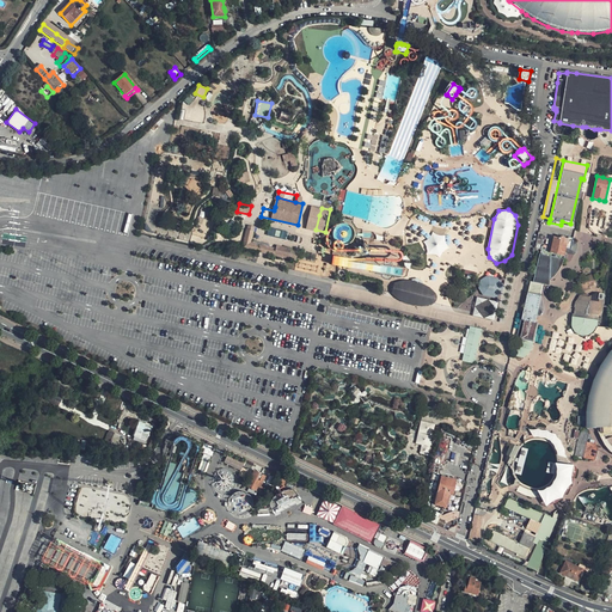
[(316,230),(319,215),(312,214),(308,228),(316,230)]
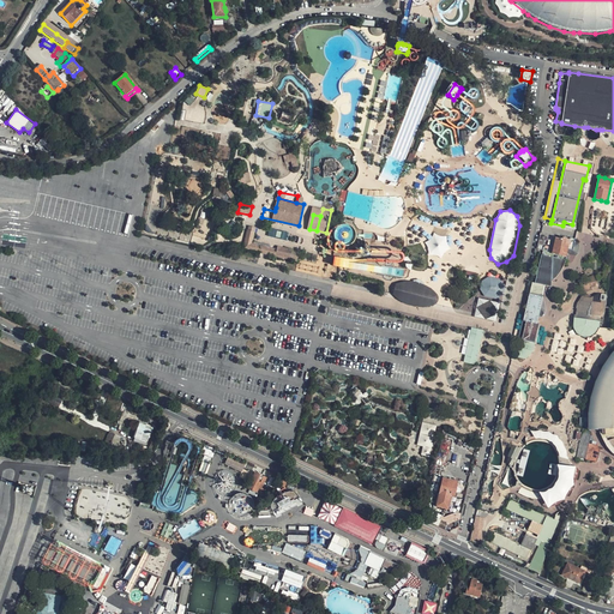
[(226,220),(224,221),(224,223),(223,224),(224,227),(224,228),(226,229),(227,230),(229,232),(230,232),(233,232),(234,230),(236,229),(236,228),(238,227),(238,224),(238,223),(238,221),(236,220),(234,218),(233,218),(230,217),(229,217),(227,218),(226,220)]
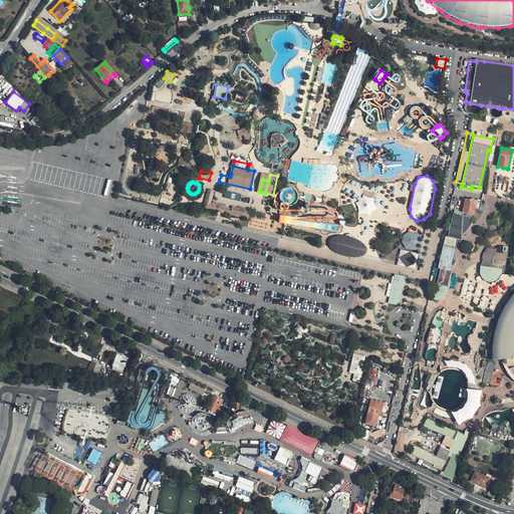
[(282,188),(280,200),(292,203),(295,191),(282,188)]
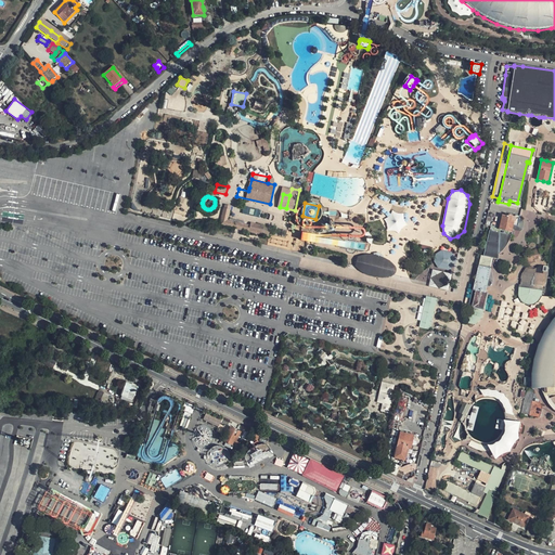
[(236,228),(239,221),(229,219),(231,209),(224,207),(223,207),(222,214),(220,224),(236,228)]
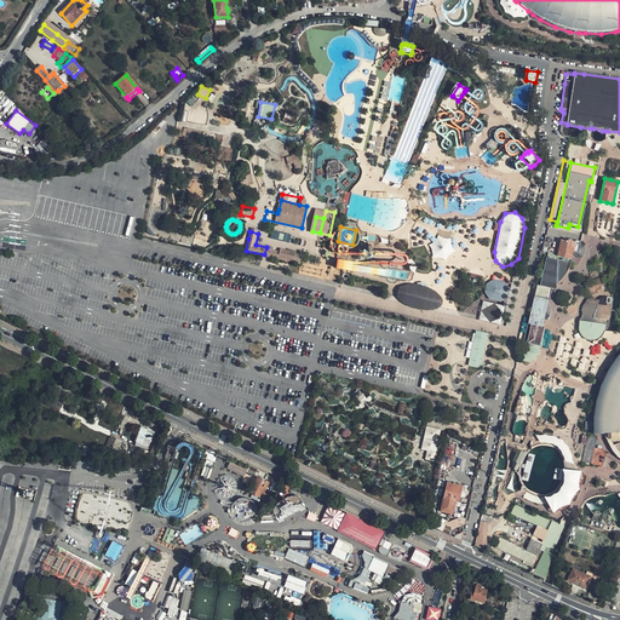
[(442,259),(445,260),(447,257),(449,254),(452,252),(454,251),(453,247),(452,245),(451,241),(451,237),(447,237),(445,237),(441,236),(437,234),(436,237),(434,240),(431,241),(430,244),(429,246),(430,248),(431,251),(432,254),(432,257),(435,257),(438,258),(442,259)]
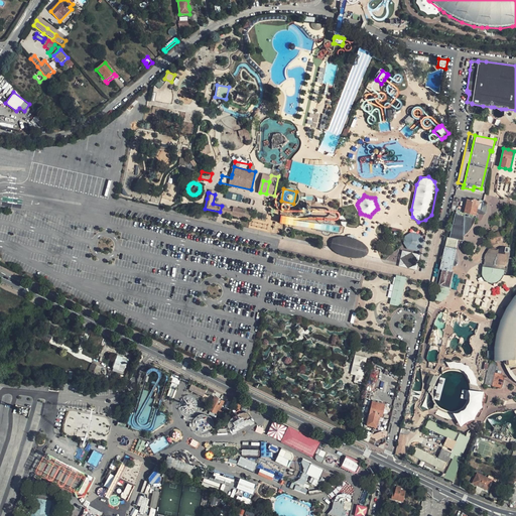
[(456,210),(449,239),(458,240),(463,241),(463,240),(463,238),(466,235),(468,233),(471,229),(473,226),(475,222),(476,216),(477,213),(477,210),(482,211),(484,201),(479,200),(479,202),(476,201),(473,200),(473,202),(467,200),(465,210),(464,212),(456,210)]
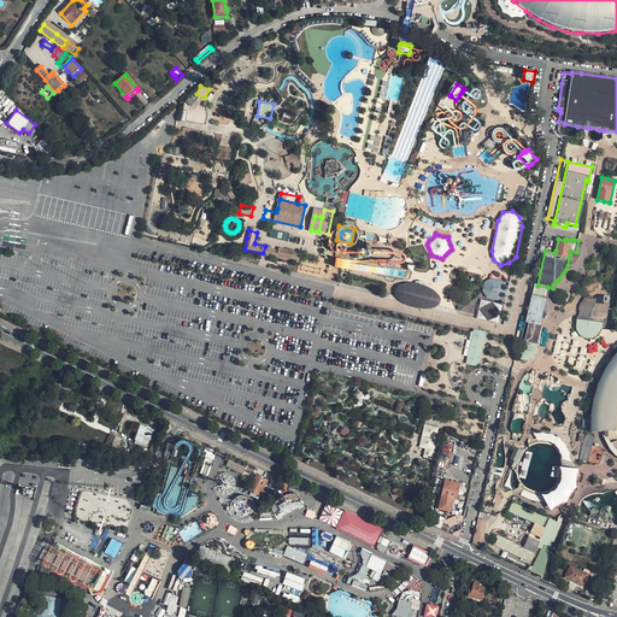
[(269,247),(268,254),(292,260),(294,250),(280,246),(278,250),(269,247)]
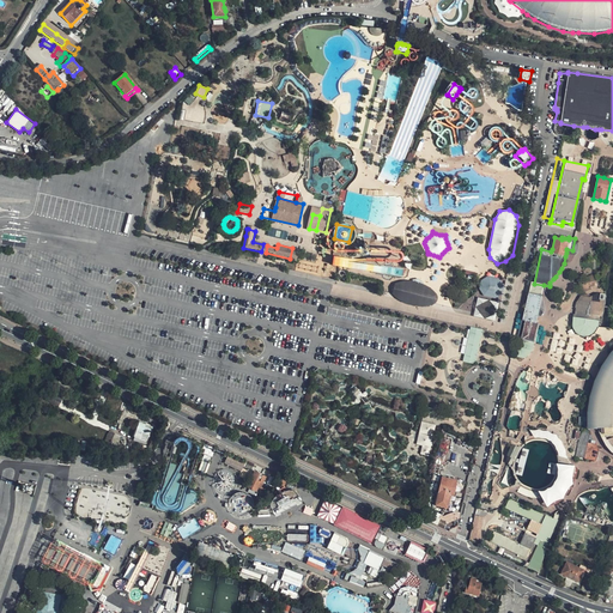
[(333,256),(332,265),(344,267),(345,258),(333,256)]
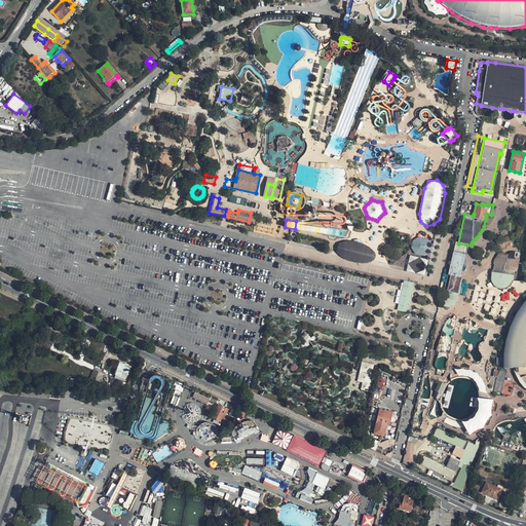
[(472,242),(472,245),(476,243),(480,240),(482,236),(485,233),(487,228),(487,223),(485,220),(484,226),(482,230),(480,233),(477,237),(475,239),(472,242)]
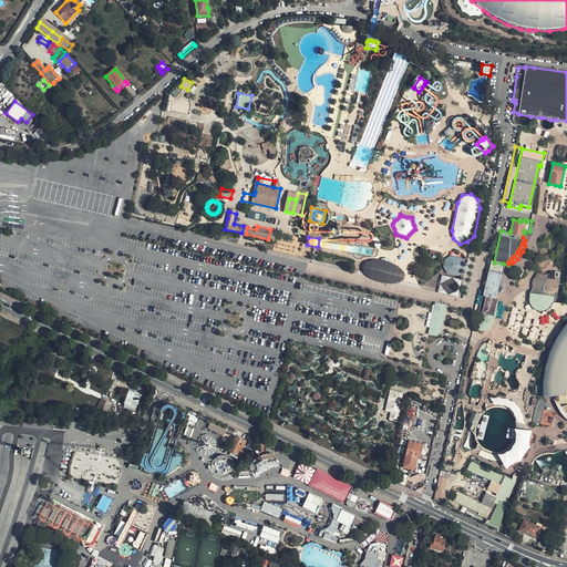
[(543,254),(534,257),(539,270),(547,267),(546,266),(552,264),(548,255),(543,256),(543,254)]
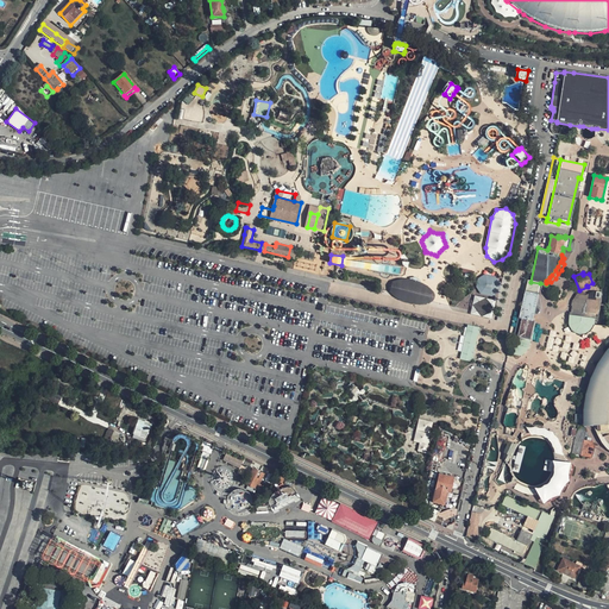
[(478,289),(481,293),(491,295),(498,292),(501,283),(497,277),(496,276),(484,274),(481,276),(478,277),(476,286),(478,289)]
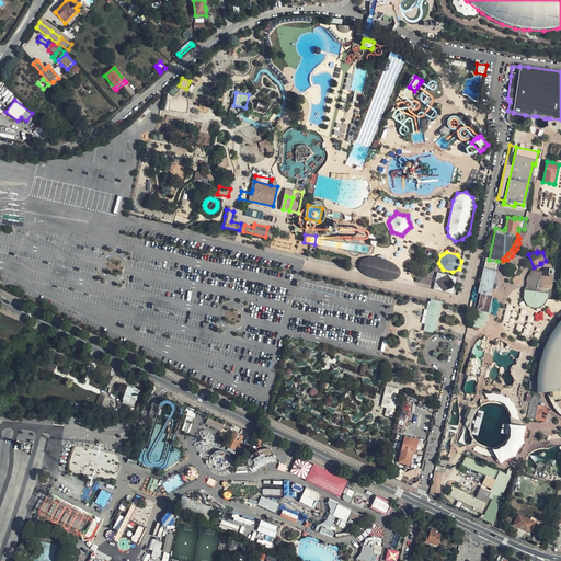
[(368,258),(362,260),(358,270),(366,276),(375,279),(387,282),(398,279),(401,275),(399,270),(390,262),(376,258),(368,258)]
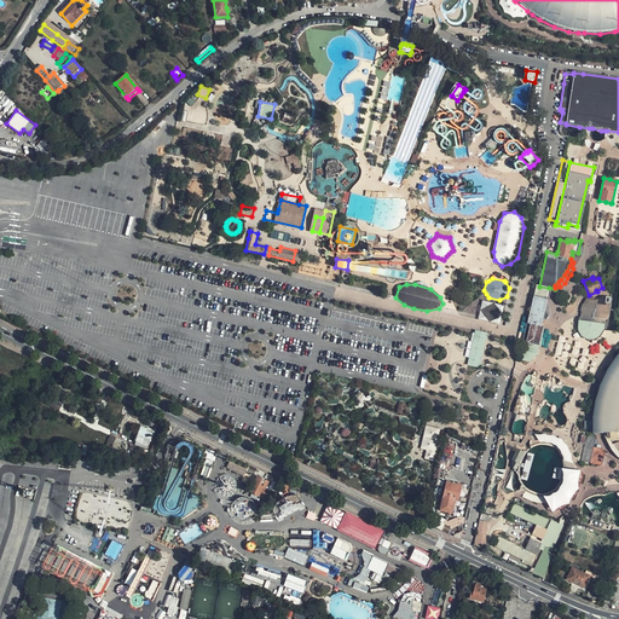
[(539,287),(536,285),(534,291),(533,296),(547,300),(548,294),(549,288),(539,287)]
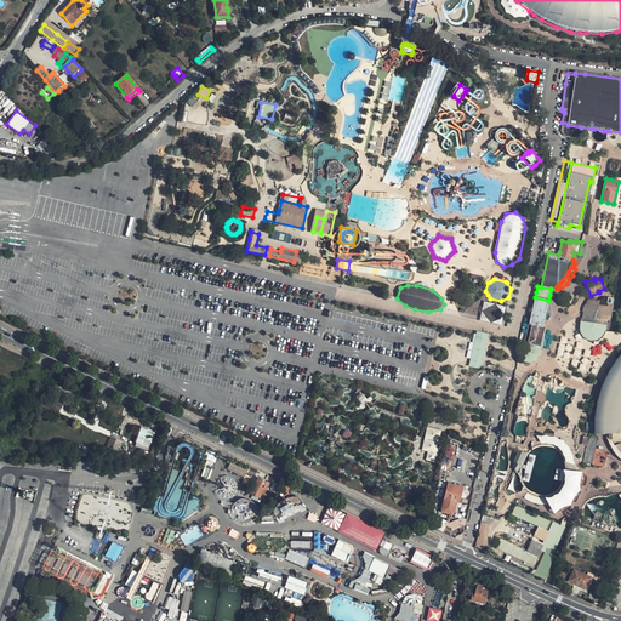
[(550,305),(548,301),(535,297),(529,325),(531,325),(527,343),(520,359),(531,362),(540,354),(545,329),(542,329),(543,325),(545,322),(547,322),(548,322),(550,320),(550,319),(551,318),(551,317),(551,314),(551,313),(551,308),(550,305)]
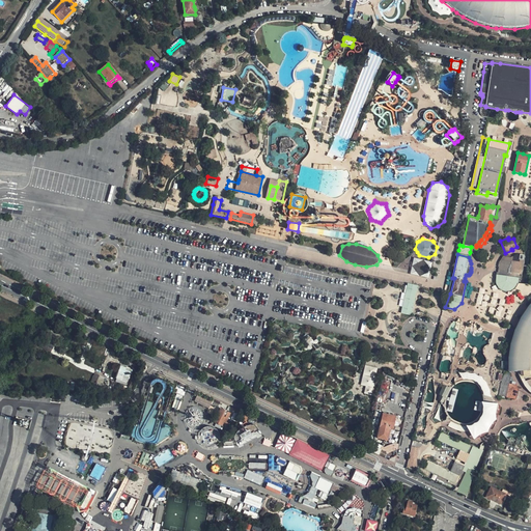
[(524,255),(516,255),(510,258),(515,259),(513,268),(515,270),(520,271),(521,271),(522,269),(522,266),(524,255)]
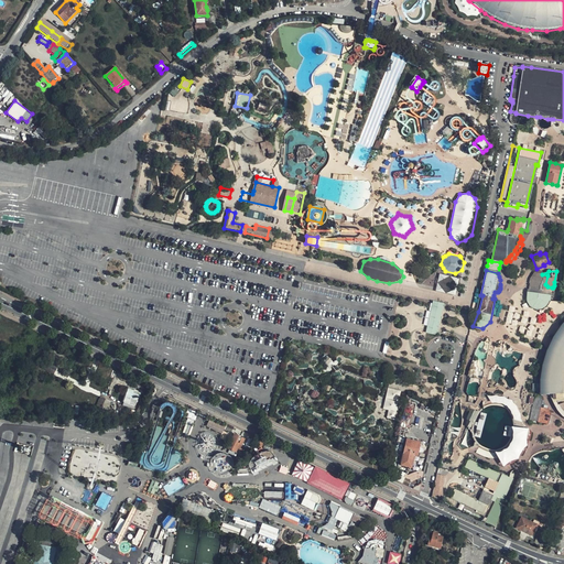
[(541,311),(546,308),(549,305),(552,301),(552,291),(549,291),(546,292),(545,303),(542,303),(543,291),(546,289),(548,286),(545,284),(548,275),(542,274),(542,273),(538,273),(534,272),(531,278),(530,285),(530,288),(528,288),(528,293),(527,300),(531,307),(535,311),(541,311)]
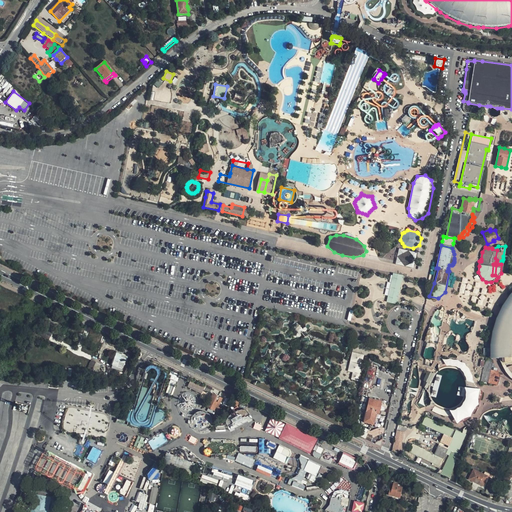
[(417,253),(399,249),(395,264),(413,268),(417,253)]
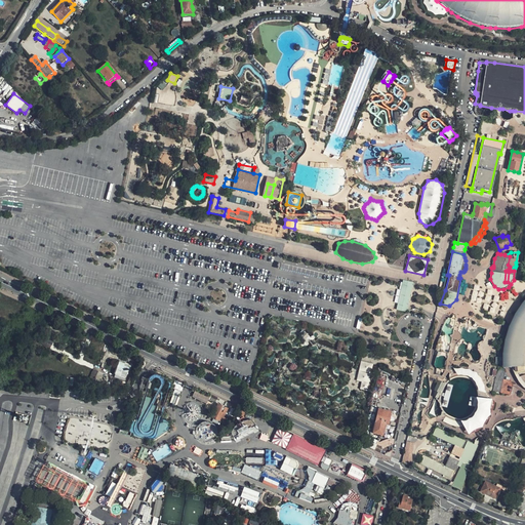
[(514,271),(514,268),(510,267),(509,269),(506,271),(505,282),(508,282),(509,272),(511,271),(514,271)]
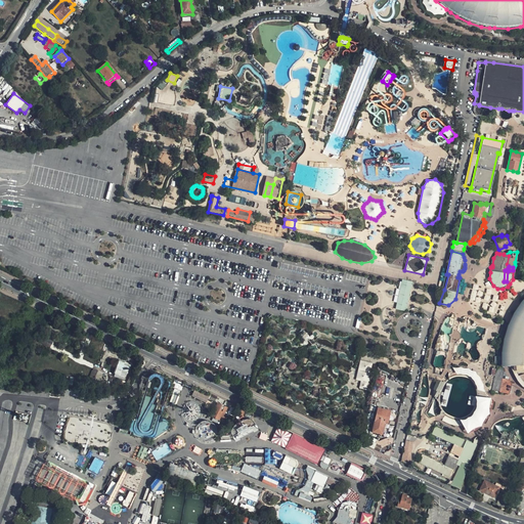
[(412,281),(401,279),(395,309),(405,312),(412,281)]
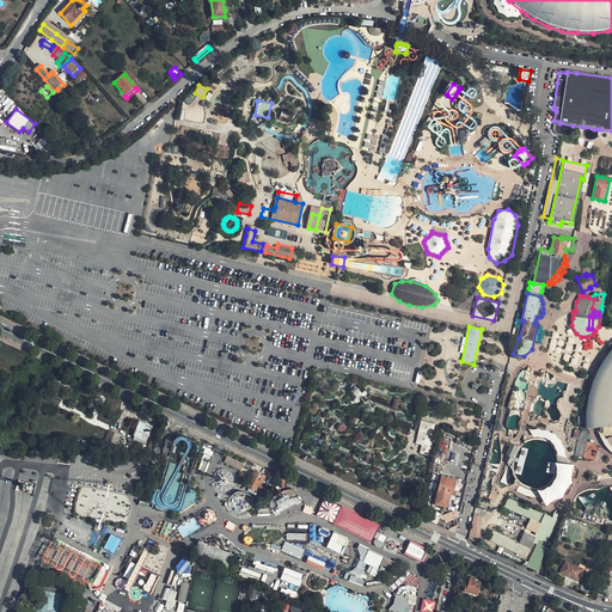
[(611,360),(606,368),(606,369),(599,384),(594,398),(593,414),(592,432),(599,432),(611,430),(611,418),(611,415),(611,405),(611,360)]
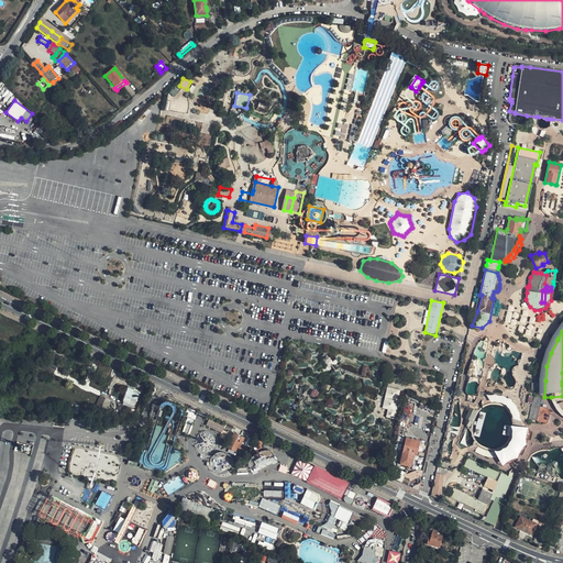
[(46,366),(56,371),(62,360),(52,354),(46,366)]
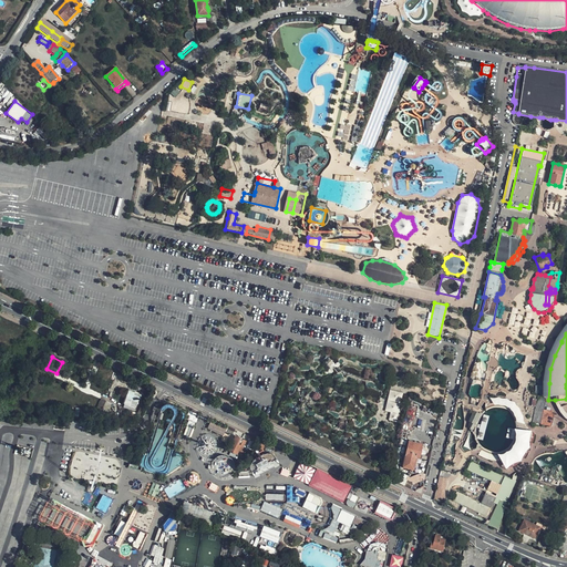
[(124,402),(134,406),(140,394),(130,390),(124,402)]
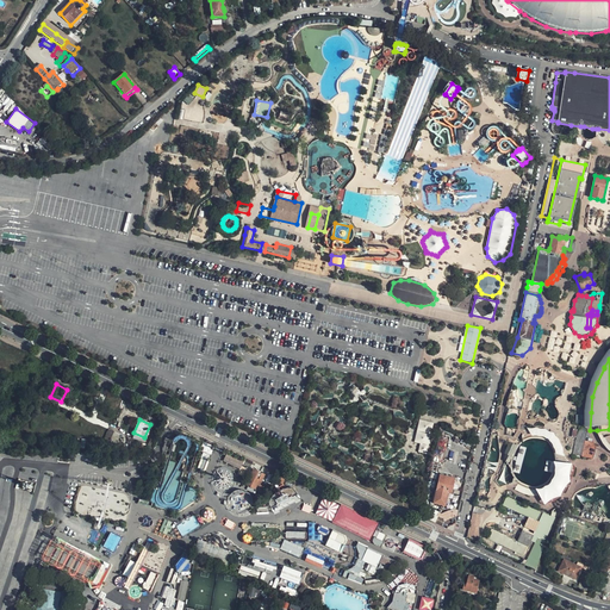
[(428,452),(435,423),(429,422),(428,430),(425,430),(423,429),(421,439),(418,444),(421,446),(421,450),(428,452)]
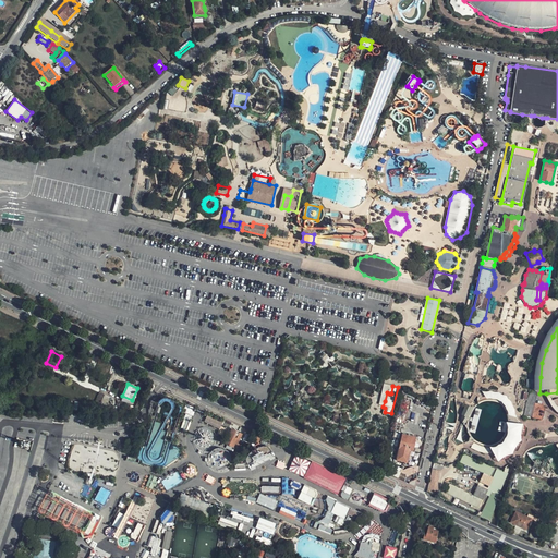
[(529,419),(529,420),(540,421),(542,407),(543,408),(543,404),(542,404),(535,403),(537,392),(536,390),(530,388),(529,392),(534,393),(529,419)]
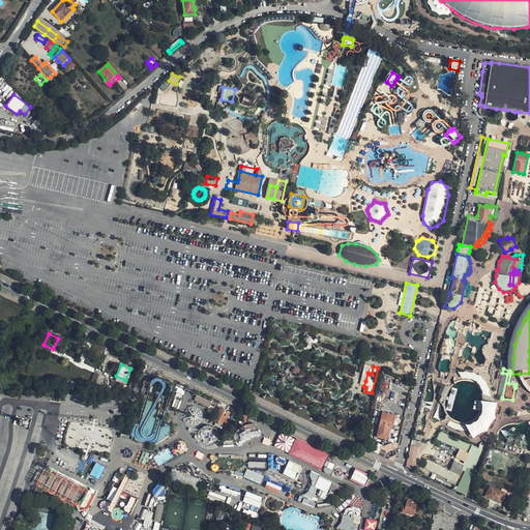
[(90,381),(100,385),(105,377),(94,373),(90,381)]
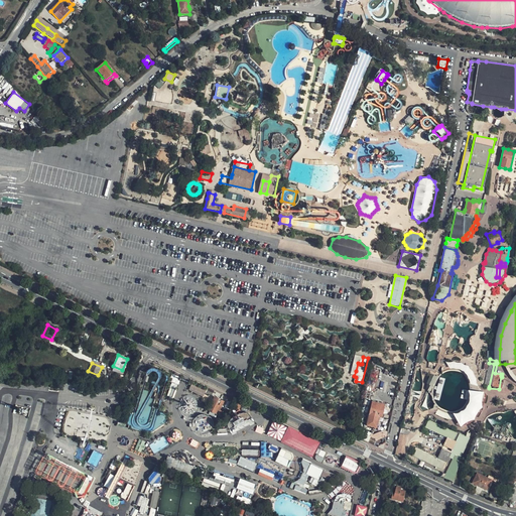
[(156,373),(156,369),(151,369),(150,383),(158,384),(159,373),(156,373)]
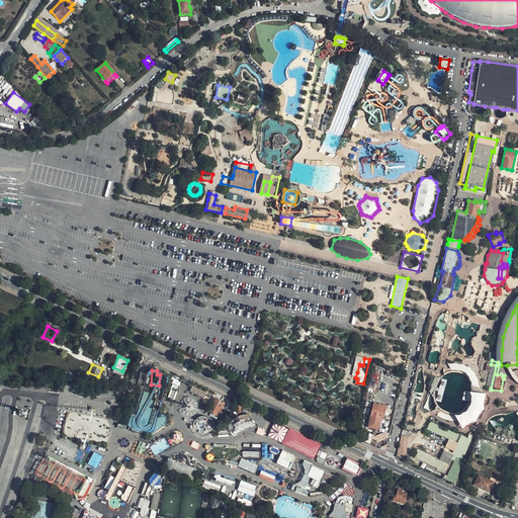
[(456,415),(458,420),(462,419),(464,422),(470,418),(477,412),(482,402),(483,392),(481,391),(480,385),(479,381),(477,375),(473,370),(467,374),(469,378),(471,381),(472,387),(473,393),(472,399),(466,409),(463,412),(456,415)]
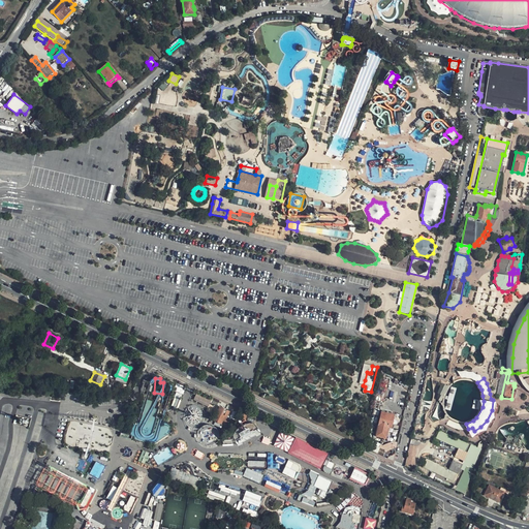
[(377,399),(382,400),(386,382),(381,380),(377,399)]
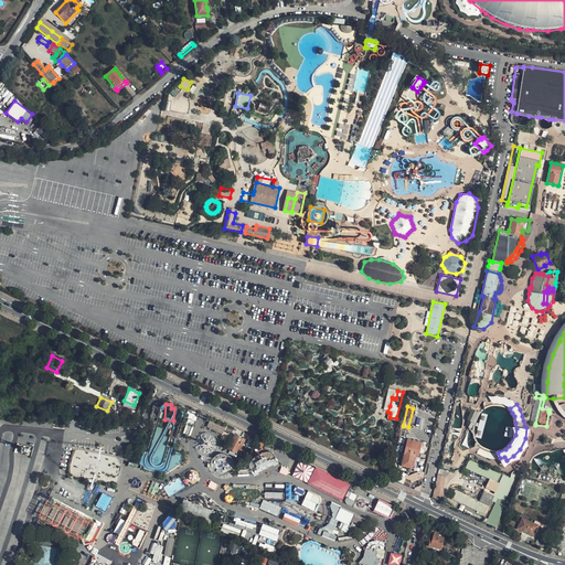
[(462,441),(459,445),(465,450),(476,446),(475,440),(475,438),(473,432),(471,433),(470,432),(472,429),(471,427),(477,414),(478,414),(479,413),(479,412),(478,411),(477,411),(473,409),(470,419),(468,426),(467,428),(467,429),(466,432),(466,433),(462,441)]
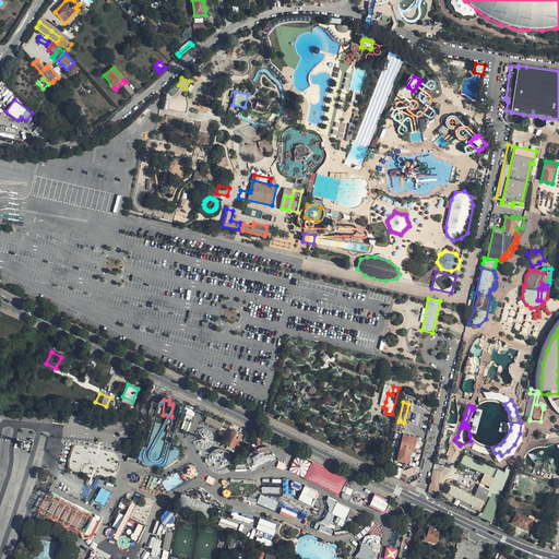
[(242,435),(249,438),(246,430),(235,425),(232,430),(242,435)]
